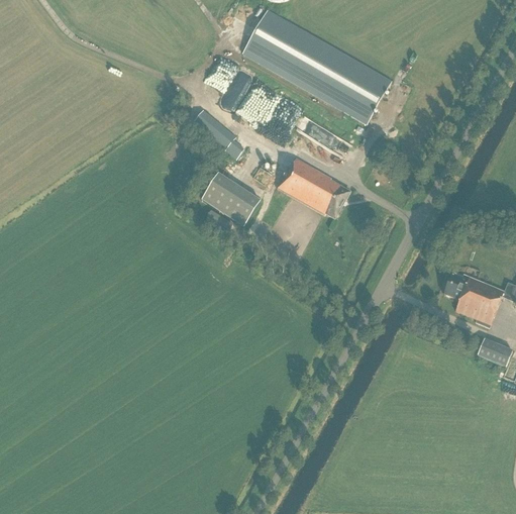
[(266,10),(241,54),(366,124),(390,81),(266,10)]
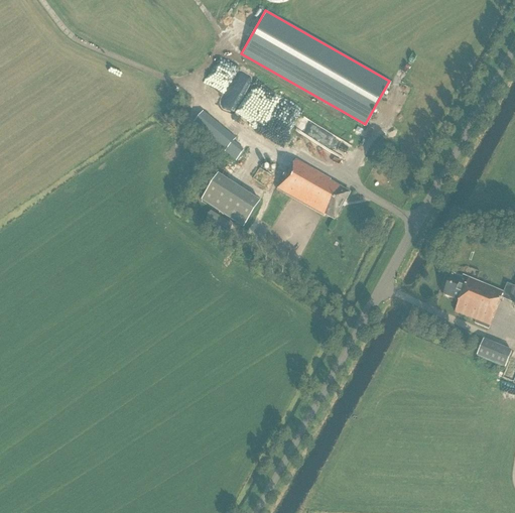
[(211,77),(266,104),(276,83),(221,55),(211,77)]
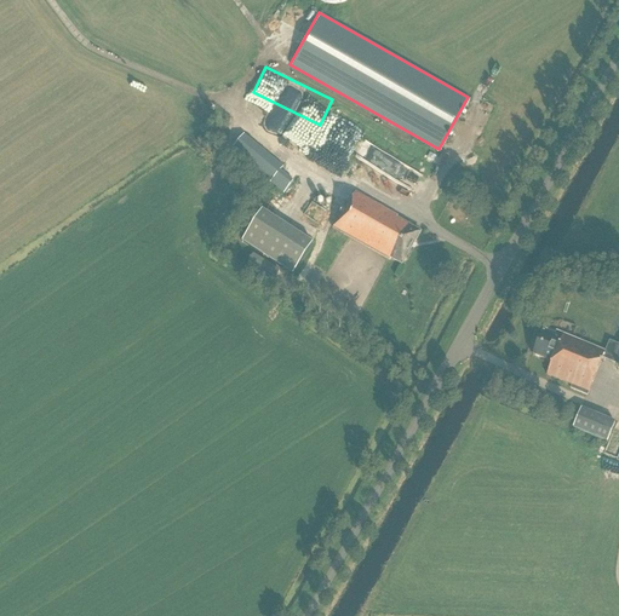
[(278,168),(281,165),(242,132),(231,145),(271,177),(269,179),(282,190),(291,179),(278,168)]
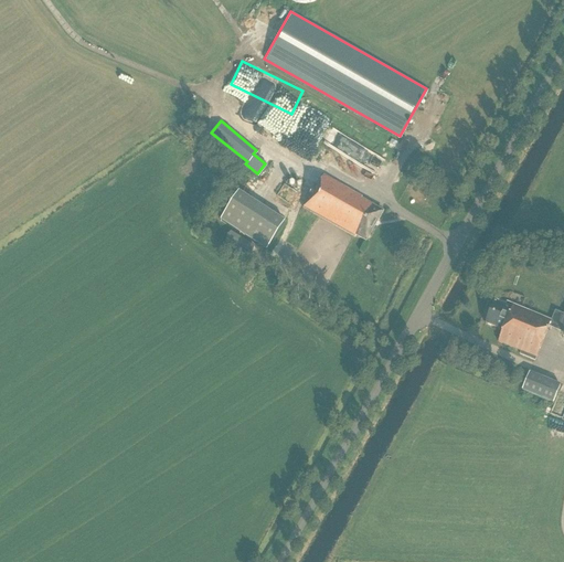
[(331,126),(325,138),(362,159),(378,168),(381,163),(380,162),(383,157),(376,152),(331,126)]
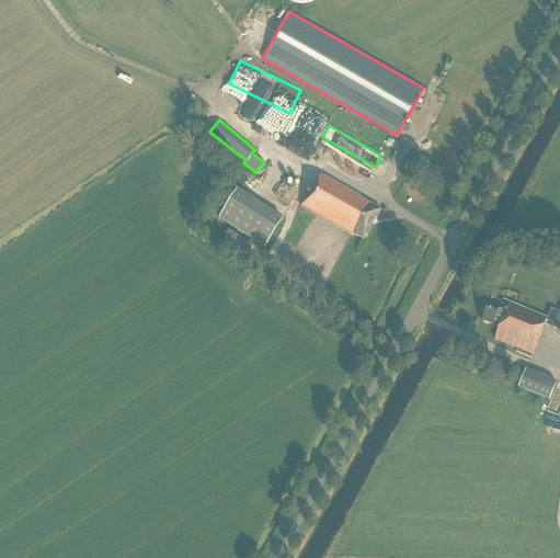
[(312,181),(299,204),(351,232),(352,231),(363,237),(378,208),(368,202),(357,195),(358,194),(320,172),(315,182),(312,181)]
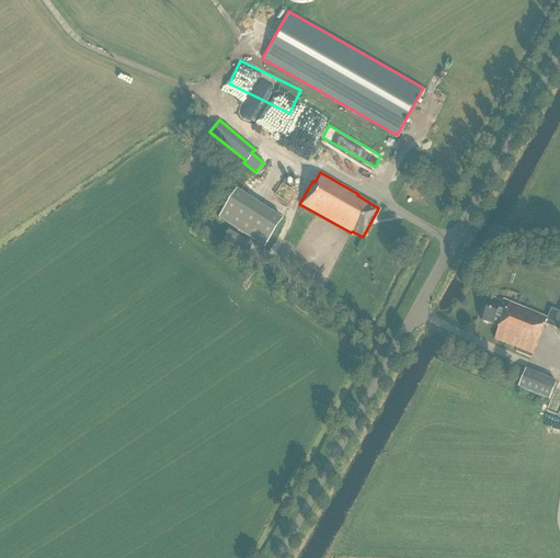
[(264,247),(282,218),(236,189),(218,216),(264,247)]
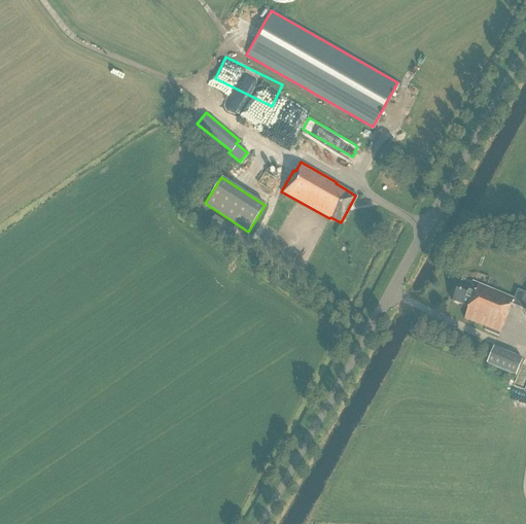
[(459,280),(451,300),(467,306),(463,316),(485,325),(484,328),(497,335),(511,303),(525,309),(525,285),(524,291),(516,288),(513,298),(471,280),(470,282),(461,278),(460,281),(459,280)]
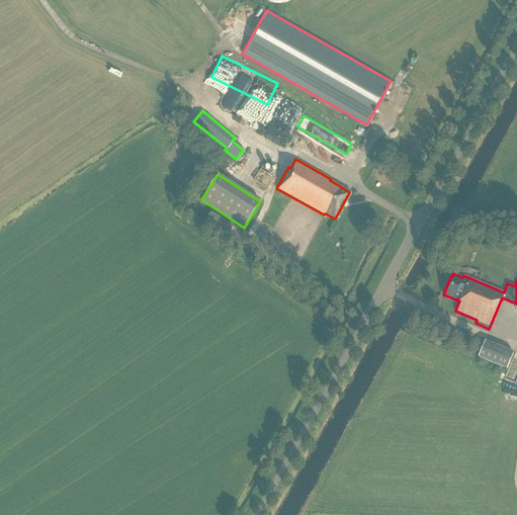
[(477,356),(505,367),(512,351),(484,340),(477,356)]
